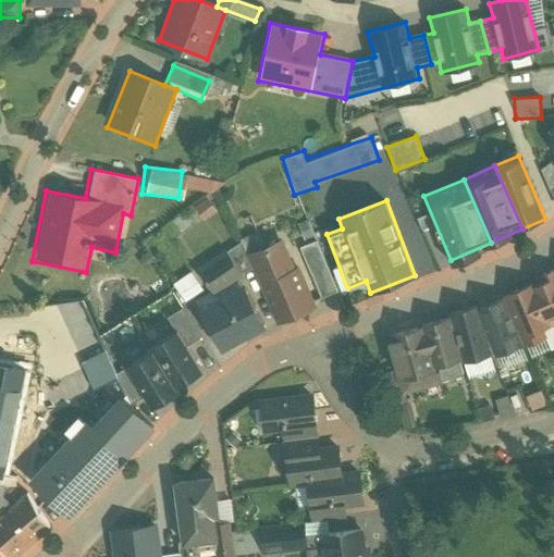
[(284,242),(254,255),(283,322),(284,322),(285,322),(318,308),(302,268),(296,270),(284,242)]
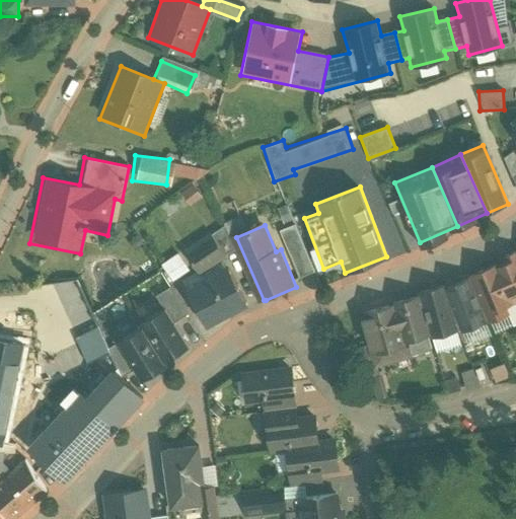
[(497,267),(467,277),(485,323),(511,313),(506,305),(515,300),(515,253),(497,267)]
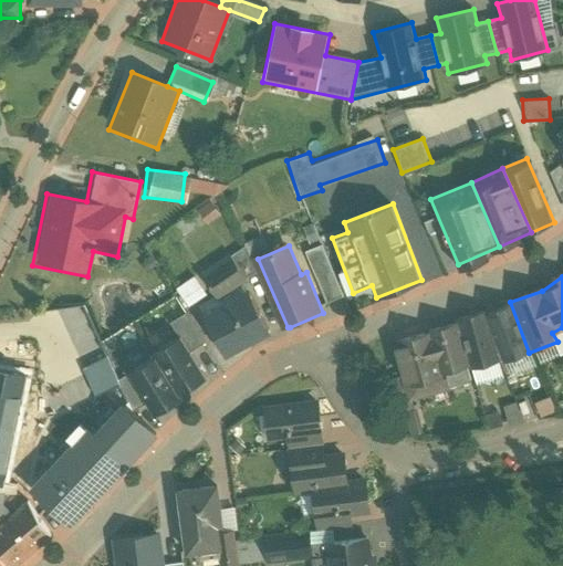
[(185,302),(200,293),(191,278),(176,287),(185,302)]
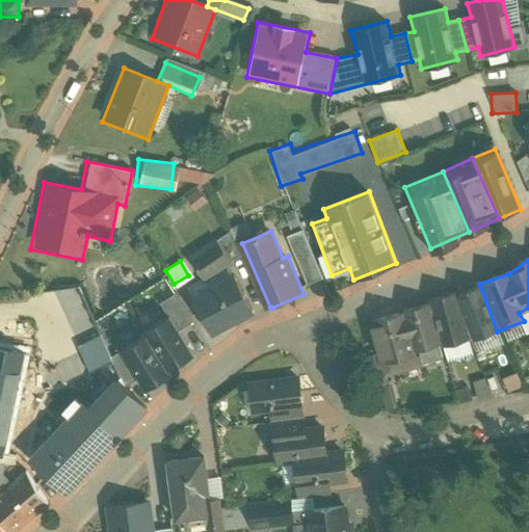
[(237,275),(196,297),(215,333),(256,310),(237,275)]
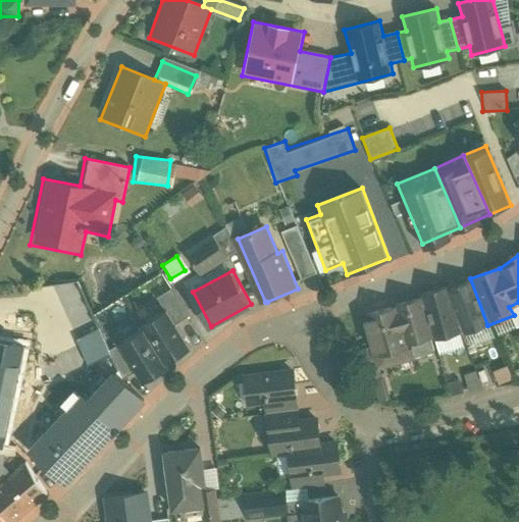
[(470,278),(445,288),(463,334),(487,325),(470,278)]
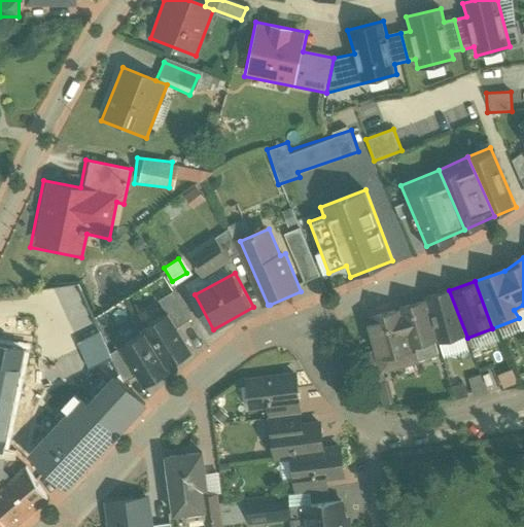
[(448,290),(420,299),(433,344),(461,337),(448,290)]
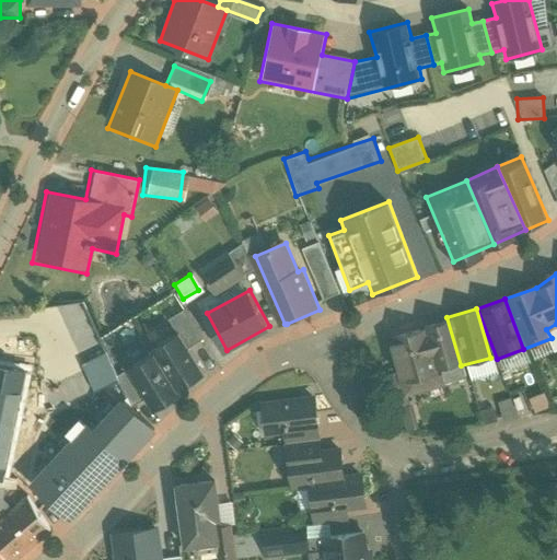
[(463,382),(444,318),(376,337),(391,385),(437,373),(440,387),(463,382)]
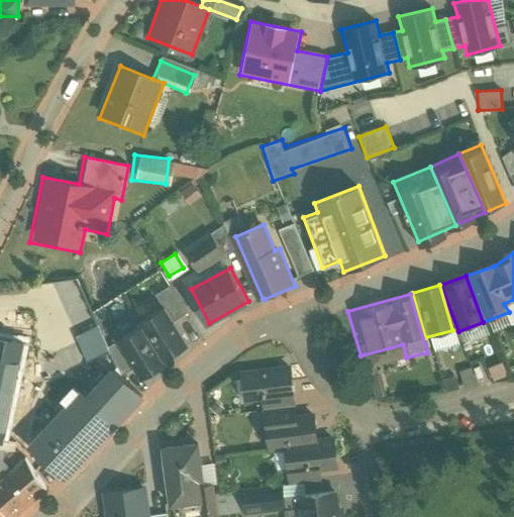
[(168,307),(142,322),(145,325),(167,359),(168,358),(191,344),(168,307)]
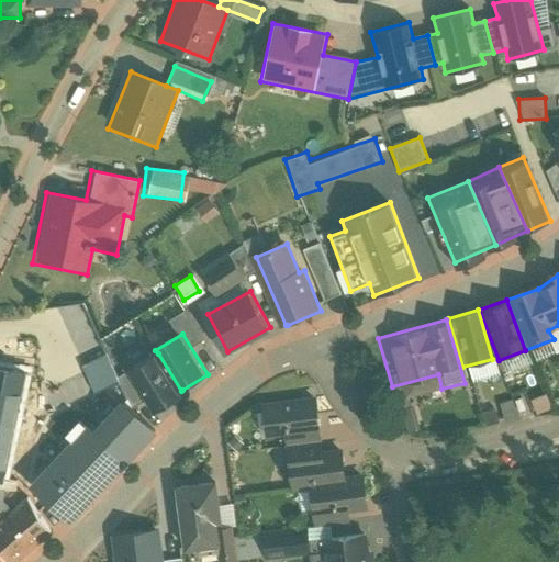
[(158,353),(132,370),(158,411),(185,394),(182,390),(181,391),(158,353)]
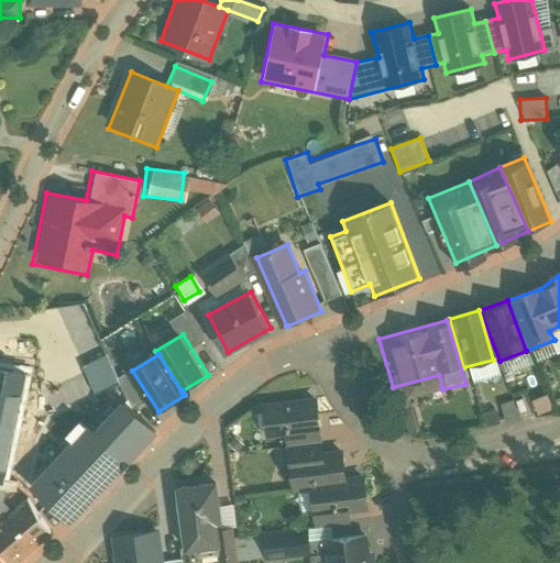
[(81,429),(30,484),(67,519),(146,433),(75,367),(47,397),(81,429)]
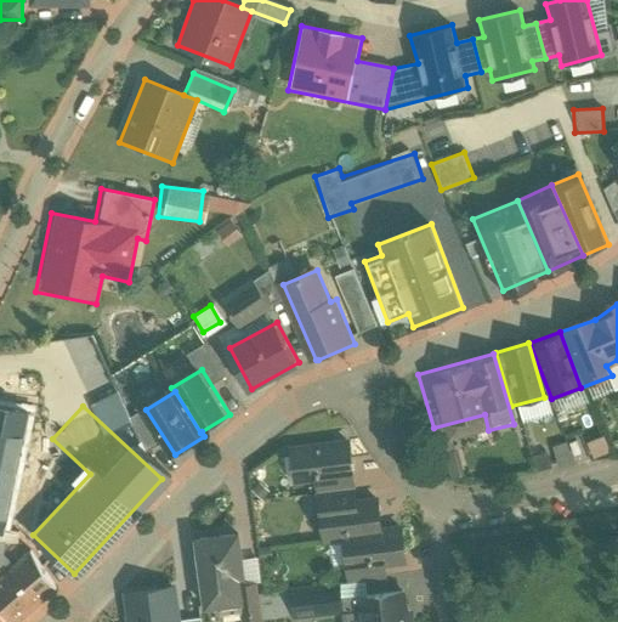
[(24,436),(3,431),(0,430),(0,530),(22,535),(22,533),(23,533),(30,499),(11,495),(18,461),(20,461),(24,436)]
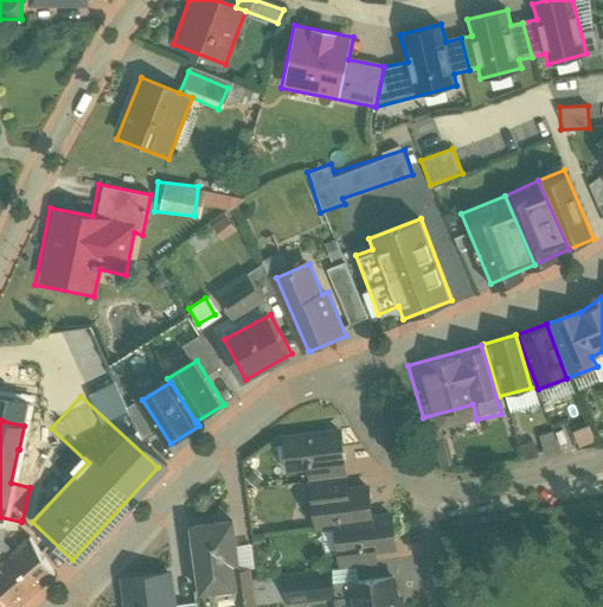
[(341,429),(275,436),(280,477),(303,474),(305,483),(347,478),(341,429)]
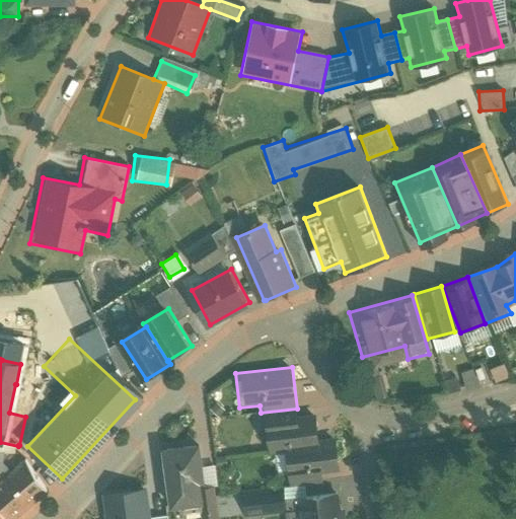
[(294,411),(261,416),(266,453),(317,446),(313,422),(296,424),(294,411)]
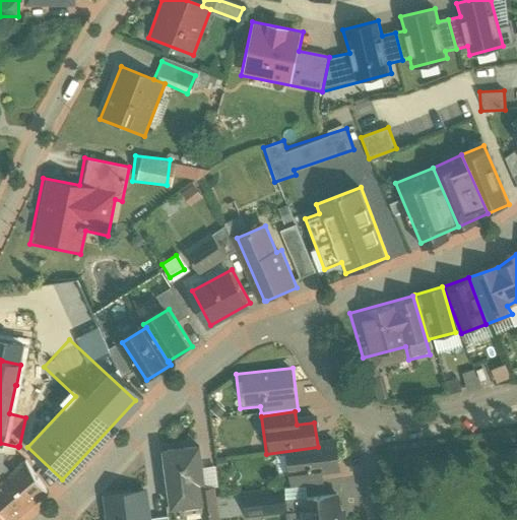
[(198,444),(158,448),(165,515),(206,511),(205,497),(221,495),(218,465),(200,467),(198,444)]
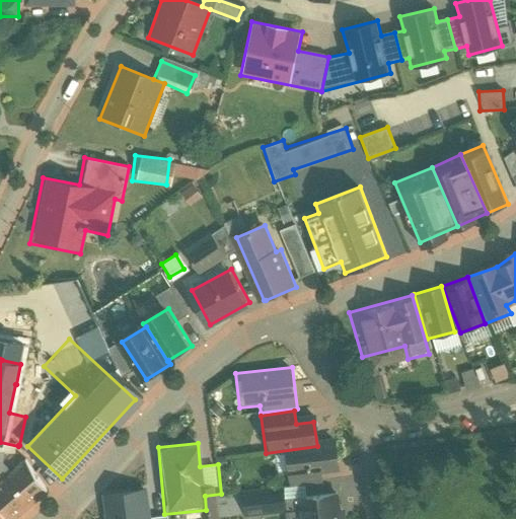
[(333,446),(283,454),(289,489),(339,480),(333,446)]
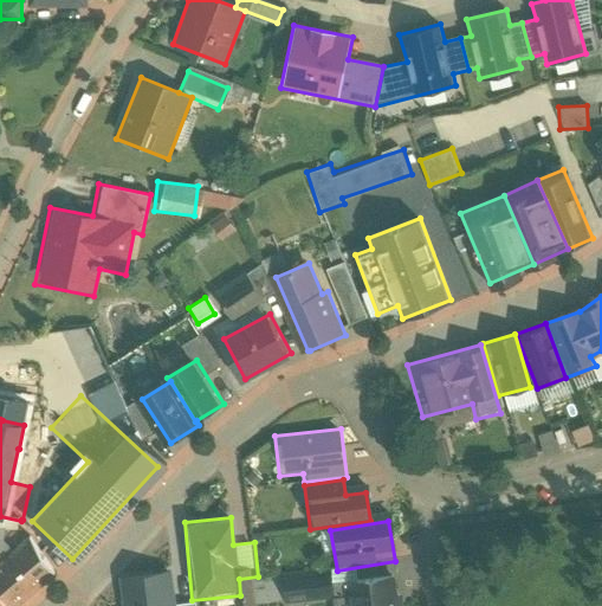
[(6,605),(53,566),(26,535),(0,558),(0,601),(1,605),(6,605)]
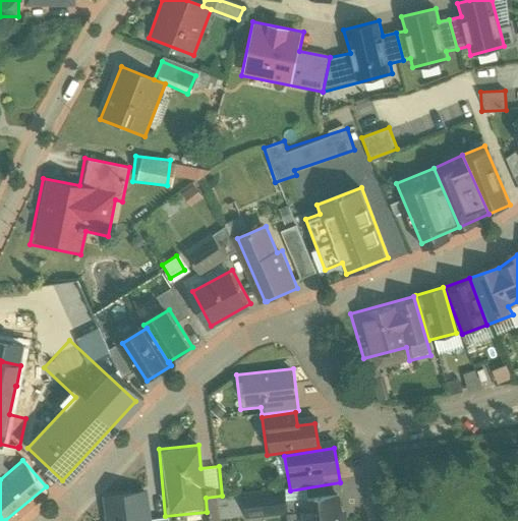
[(344,520),(341,496),(305,500),(305,501),(289,502),(290,514),(306,512),(307,520),(348,520),(349,520),(348,520),(344,520)]
